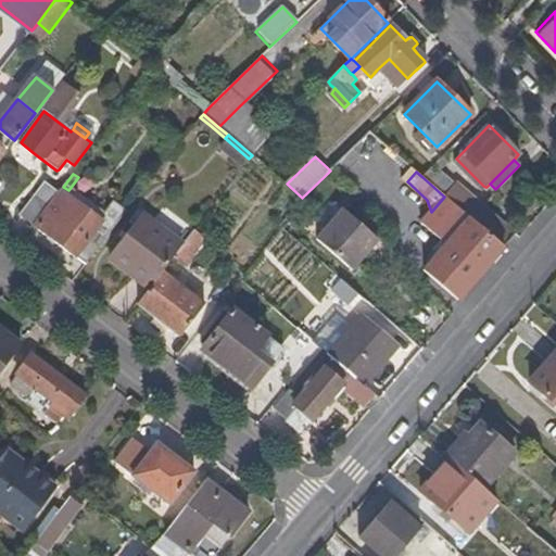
[(50,203),(59,191),(46,181),(37,193),(50,203)]
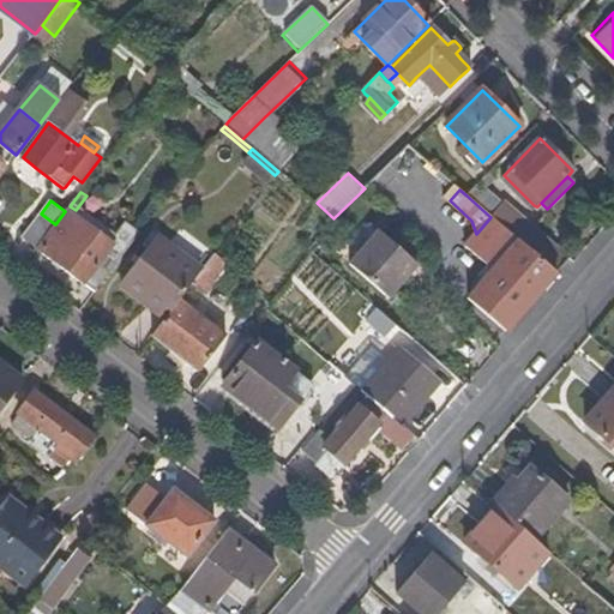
[(518,241),(530,227),(503,203),(491,217),(518,241)]
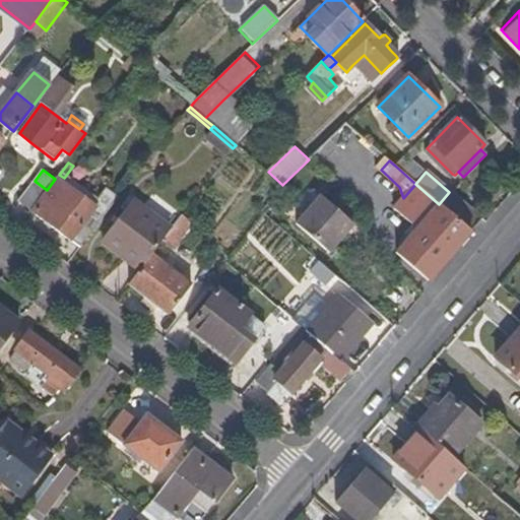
[(61,182),(57,178),(55,179),(47,190),(44,195),(46,196),(34,212),(81,248),(106,215),(66,185),(61,182)]
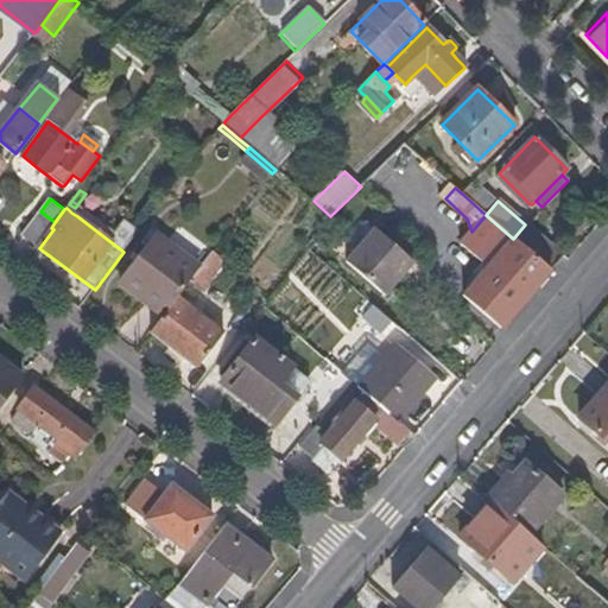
[(37,247),(51,228),(55,222),(40,211),(21,235),(37,247)]
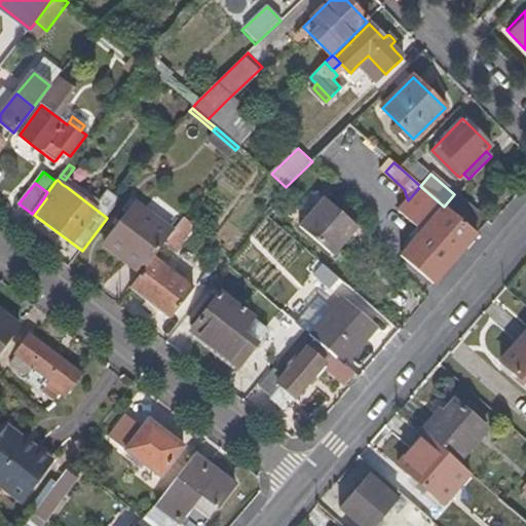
[(422,232),(444,207),(420,186),(408,200),(398,212),(422,232)]
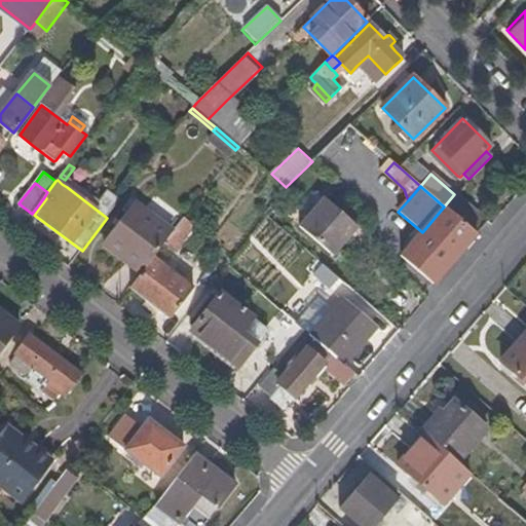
[(485,221),(454,194),(444,207),(474,233),(485,221)]
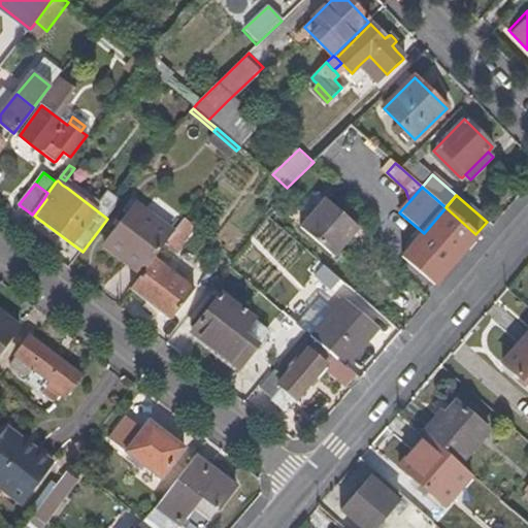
[(335,255),(359,226),(358,224),(326,196),(300,226),(319,240),(335,255)]
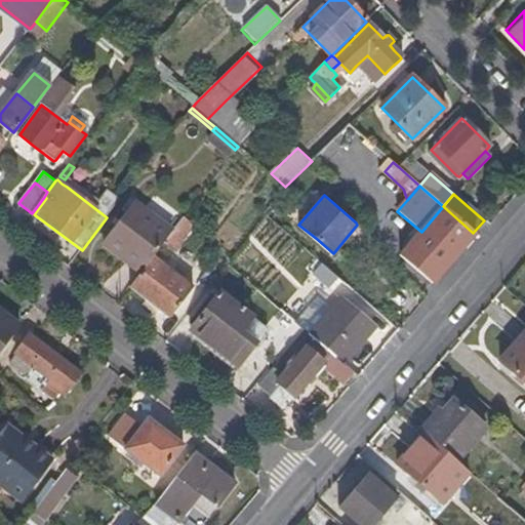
[(173,232),(135,203),(106,241),(144,270),(154,257),(162,246),(171,234),(173,232)]
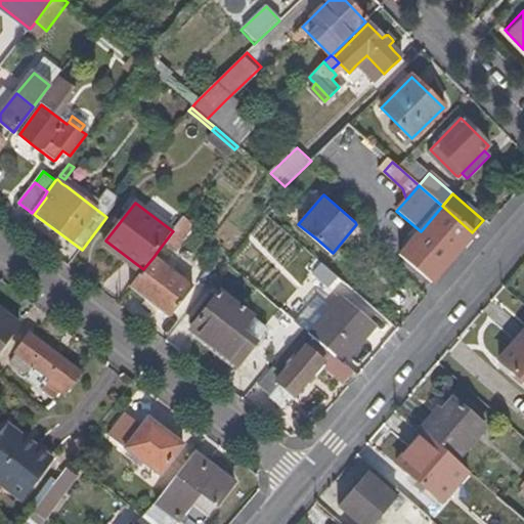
[(432,284),(474,233),(472,232),(442,206),(421,231),(399,256),(432,284)]
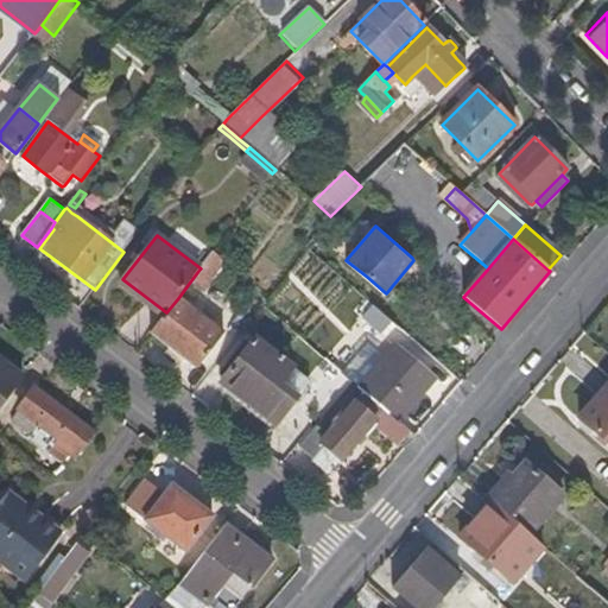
[(201,296),(213,282),(200,272),(189,285),(201,296)]
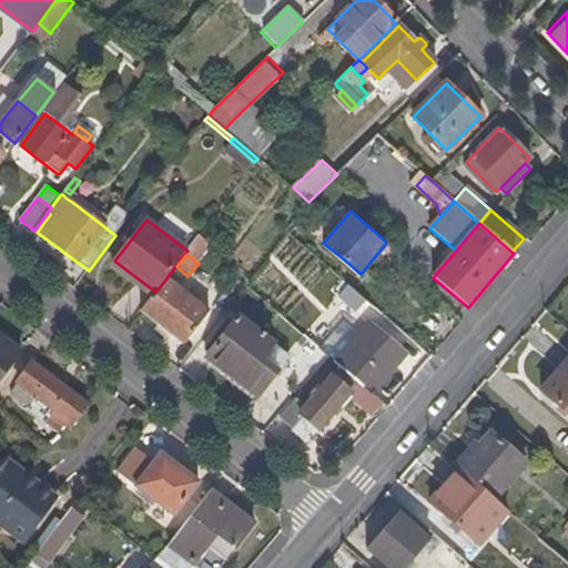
[(185,344),(210,311),(166,279),(155,292),(141,311),(185,344)]
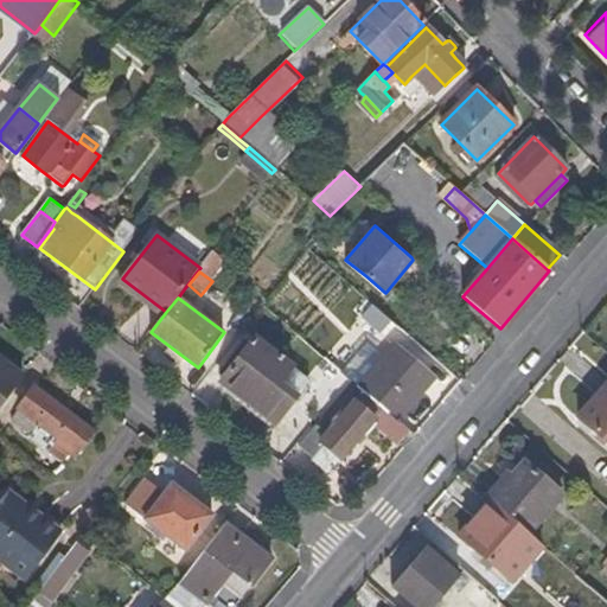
[(385,330),(393,321),(374,305),(363,318),(382,333),(385,330)]
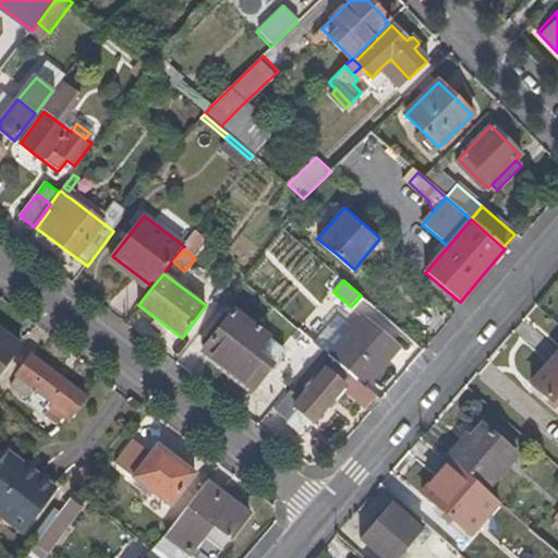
[(360,306),(366,300),(361,295),(354,303),(360,306)]
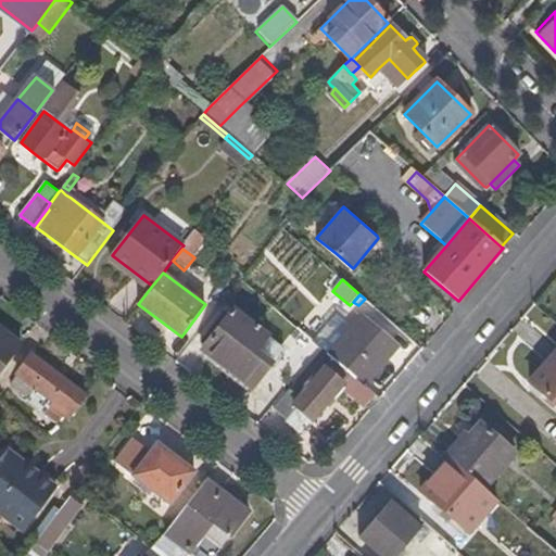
[(253,387),(283,348),(234,308),(203,348),(253,387)]
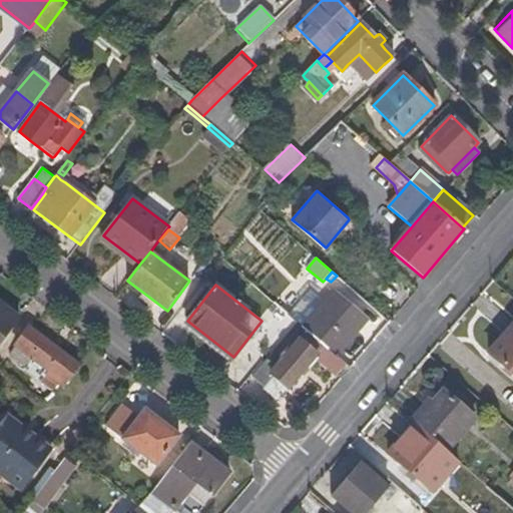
[(337,356),(366,320),(335,293),(328,301),(314,316),(304,328),(337,356)]
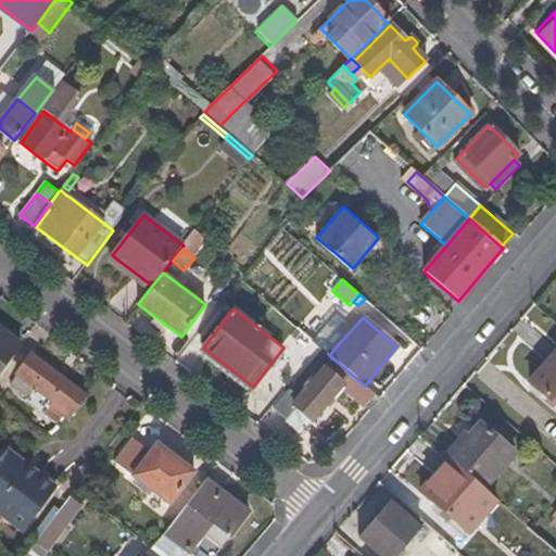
[(340,342),(355,326),(346,318),(332,336),(340,342)]
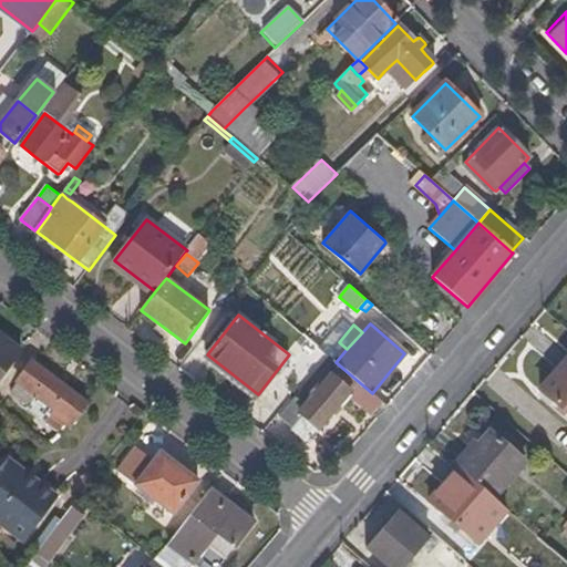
[(0,381),(21,353),(0,337),(0,381)]
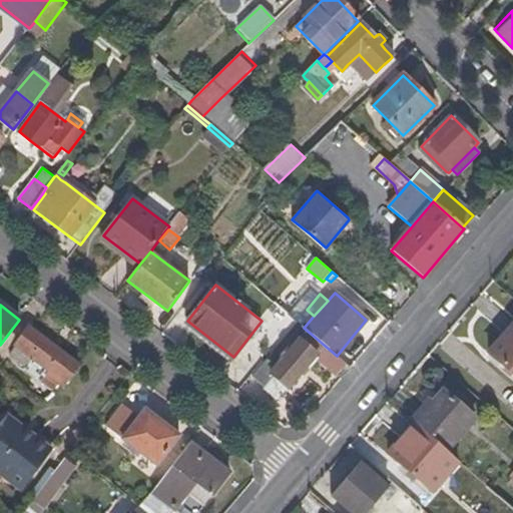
[(512,373),(512,322),(488,351),(512,373)]
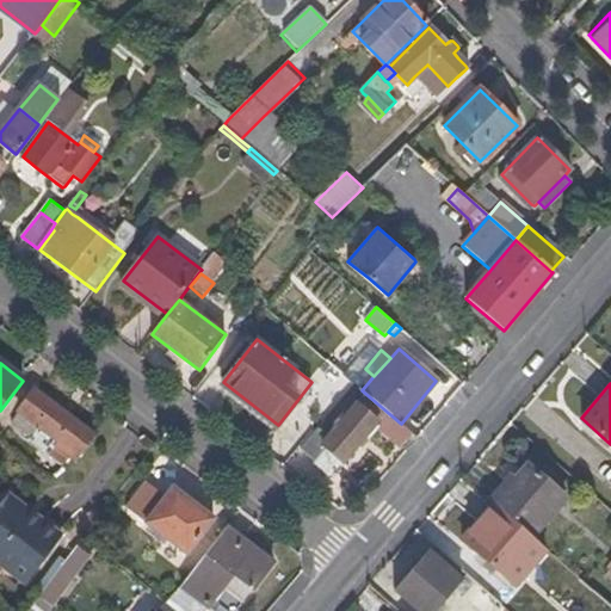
[(344,461),(376,425),(401,446),(412,434),(401,424),(362,390),(359,389),(328,425),(323,420),(301,448),(315,460),(325,448),(340,461),(341,462),(343,461),(344,461)]
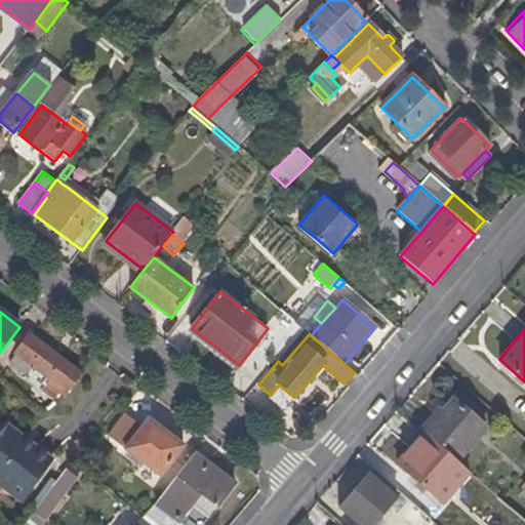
[(81,374),(31,336),(16,355),(32,367),(25,375),(59,402),(81,374)]
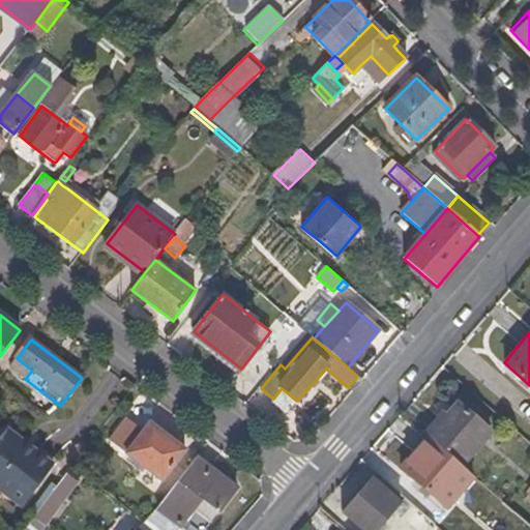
[(32,371),(17,358),(9,367),(25,379),(32,371)]
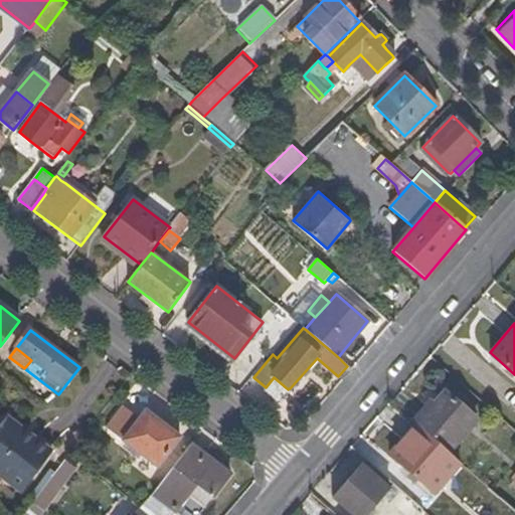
[(287,388),(274,377),(266,387),(279,398),(287,388)]
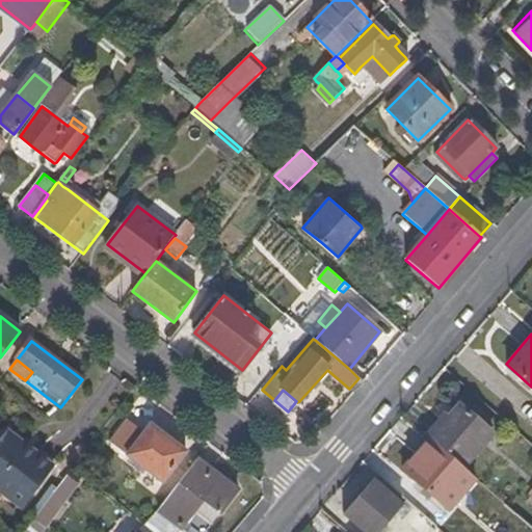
[(462,467),(493,431),(459,403),(442,423),(430,439),(433,441),(462,467)]
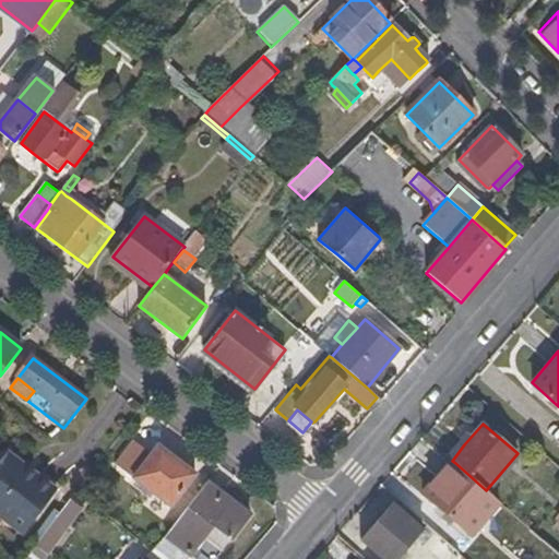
[(452,461),(464,444),(459,440),(447,455),(452,461)]
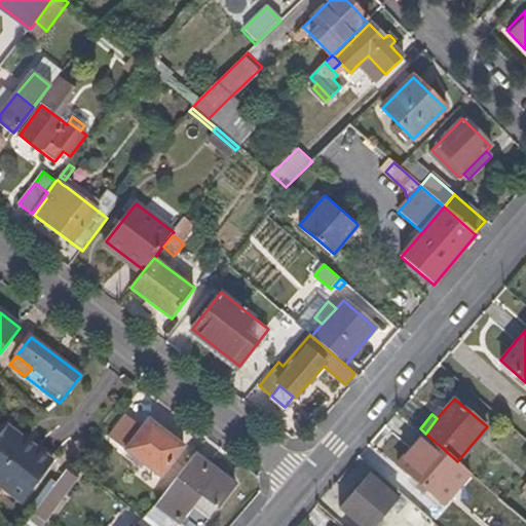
[(161,479),(185,448),(148,420),(125,450),(161,479)]
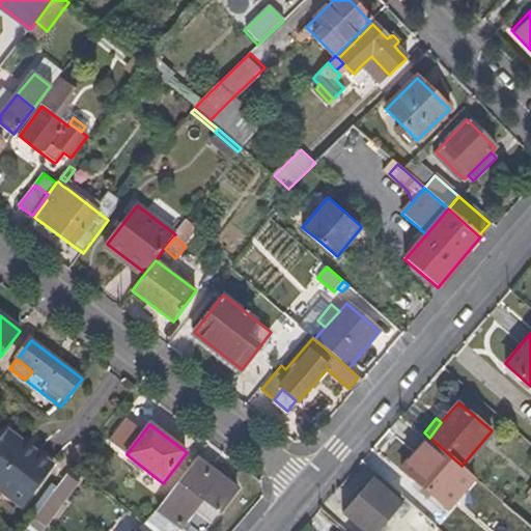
[(0,490),(22,507),(55,466),(6,429),(0,438),(0,490)]
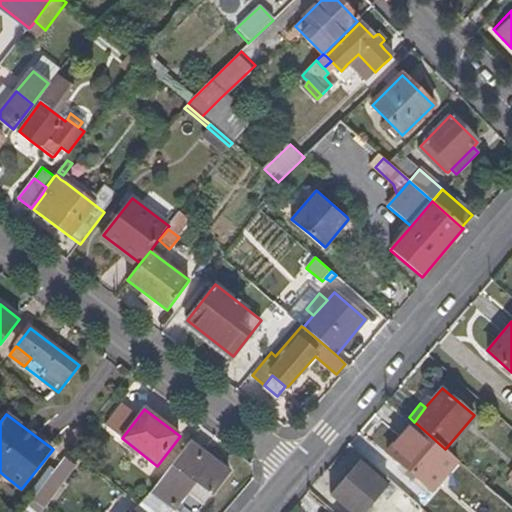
[(433,492),(460,461),(445,449),(417,424),(390,455),(433,492)]
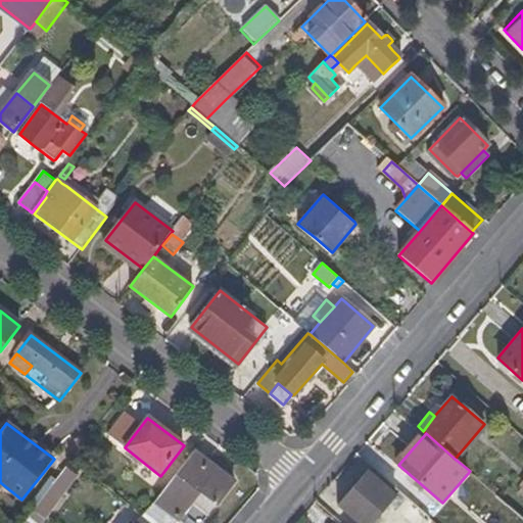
[(196,522),(201,522),(234,482),(218,471),(217,470),(207,464),(194,454),(156,503),(177,519),(182,512),(196,522)]
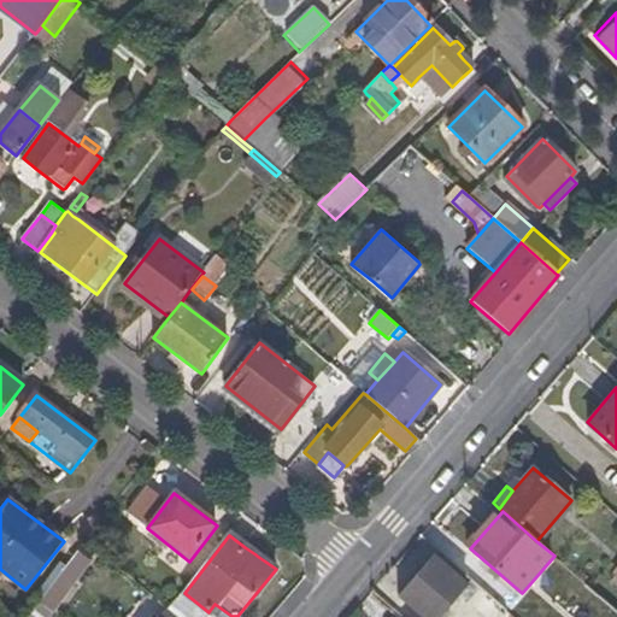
[(260,548),(250,541),(245,547),(256,554),(260,548)]
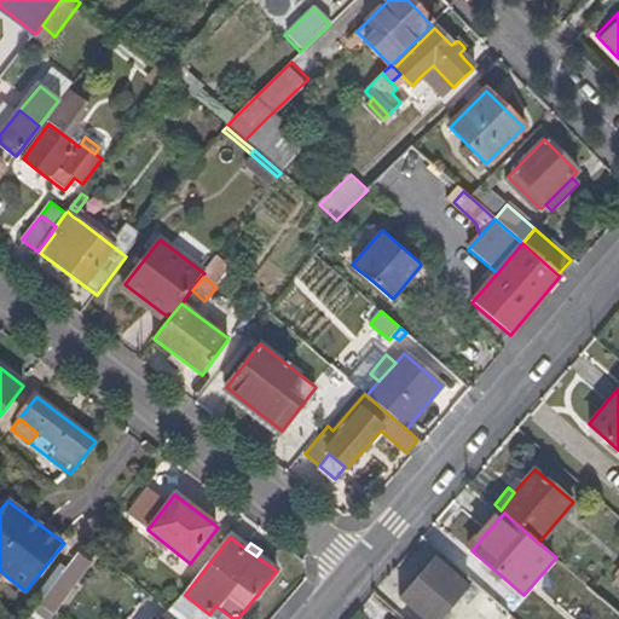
[(469,579),(437,550),(432,557),(463,585),(469,579)]
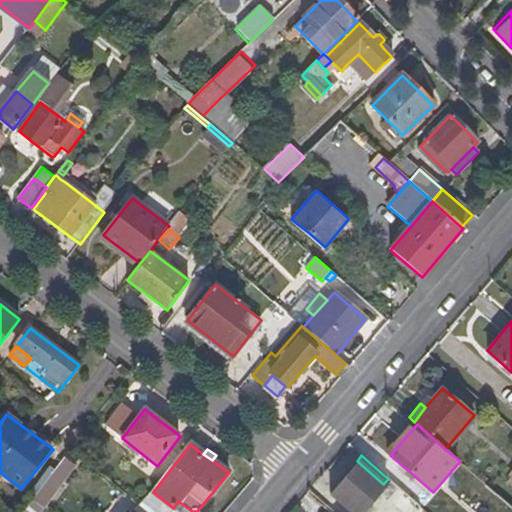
[(352,511),(361,511),(381,488),(389,494),(387,495),(395,501),(390,507),(396,511),(412,511),(417,507),(399,491),(401,489),(389,479),(388,479),(383,484),(357,461),(330,493),(352,511)]
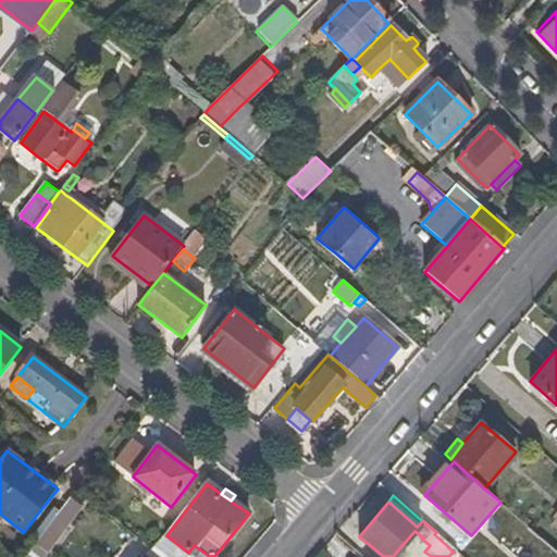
[(48,552),(66,528),(67,527),(66,523),(61,520),(64,517),(60,514),(36,543),(48,552)]
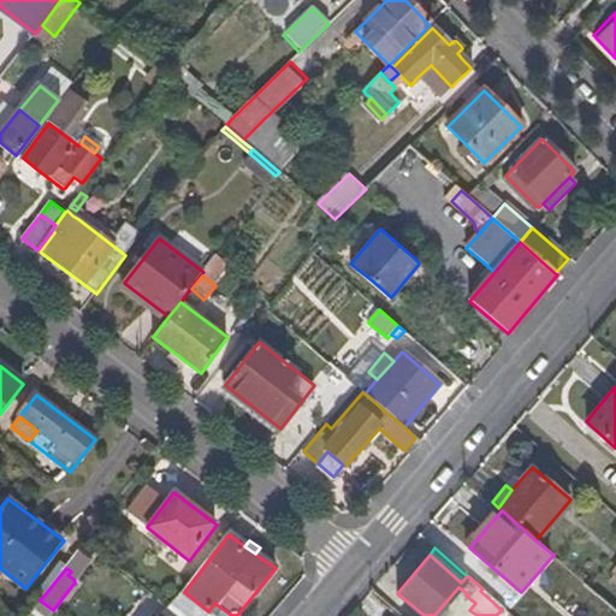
[(48,615),(53,610),(40,600),(28,615),(48,615)]
